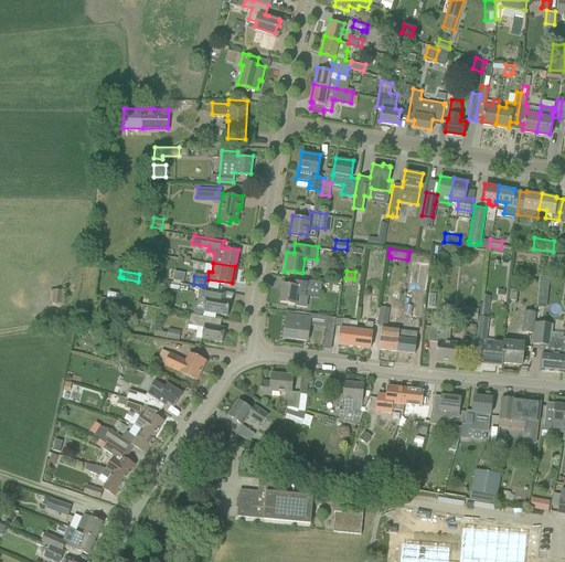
[(306,305),(308,286),(321,287),(322,279),(296,276),(295,284),(283,283),(279,300),(306,305)]
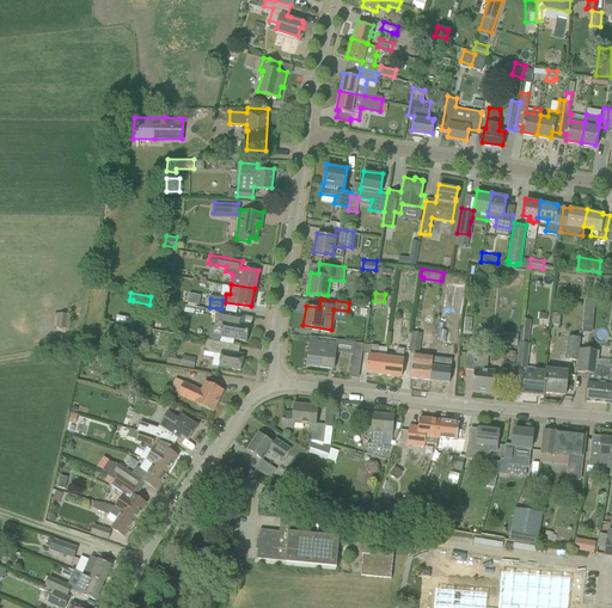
[(221,309),(216,308),(214,324),(222,326),(221,335),(246,339),(249,324),(244,323),(245,313),(230,311),(221,309)]
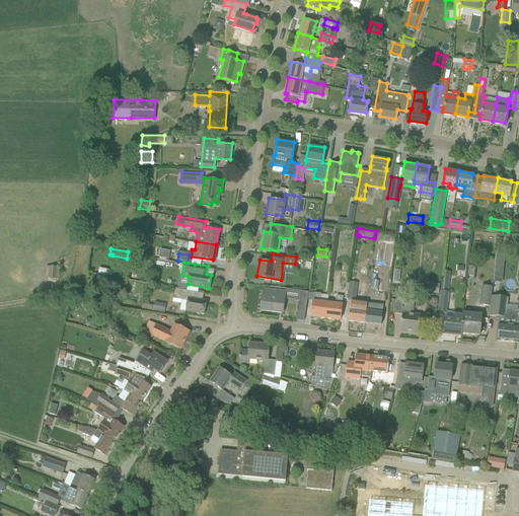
[(49,265),(48,277),(58,278),(60,266),(49,265)]
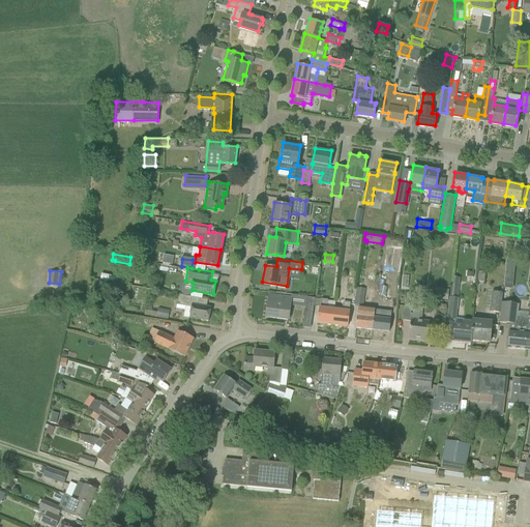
[(347,281),(345,294),(354,294),(355,282),(353,282),(354,271),(349,270),(348,281),(347,281)]
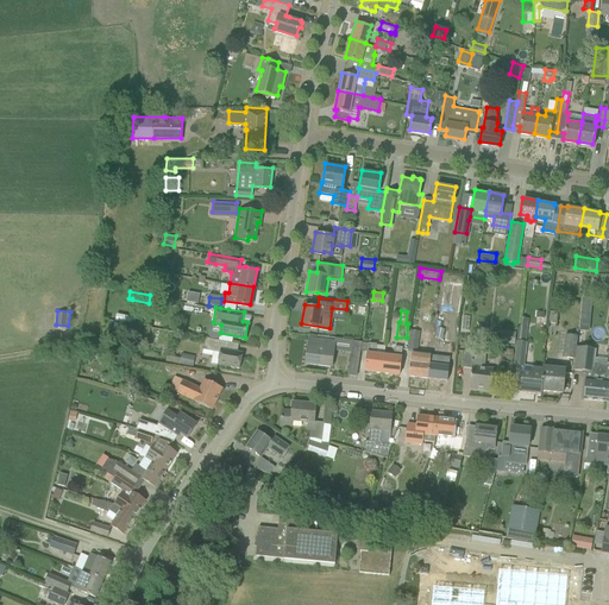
[(407,347),(416,348),(420,328),(416,328),(418,317),(412,316),(407,347)]
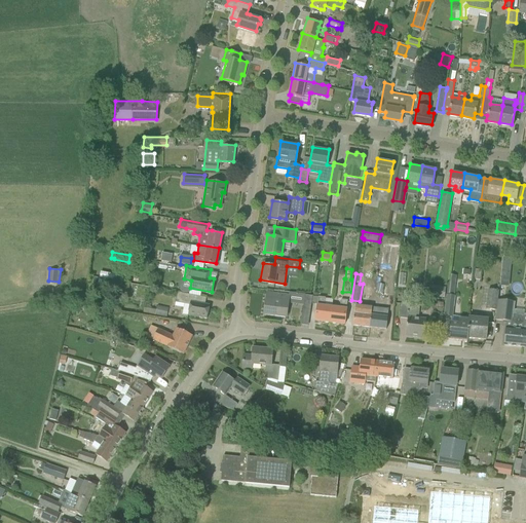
[(447,278),(446,293),(443,312),(452,313),(454,293),(455,279),(447,278)]
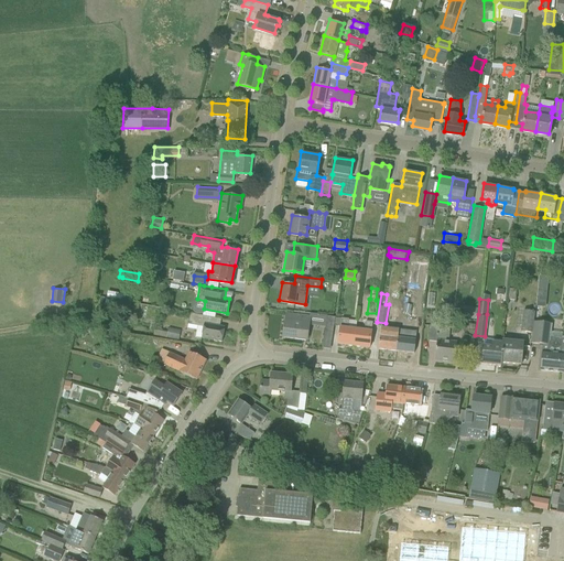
[(412,303),(404,302),(403,311),(410,312),(412,303)]
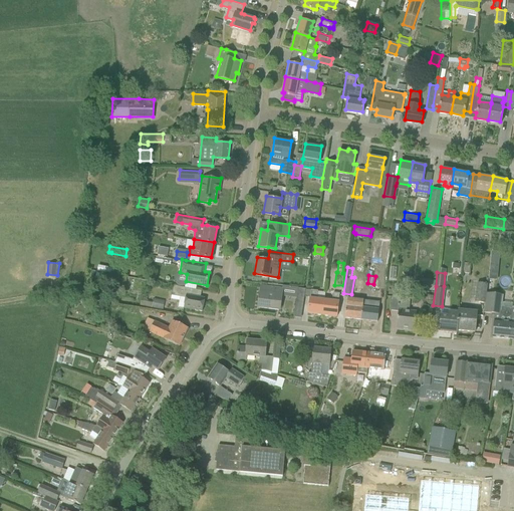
[(379,277),(377,297),(384,298),(387,276),(382,275),(381,277),(379,277)]
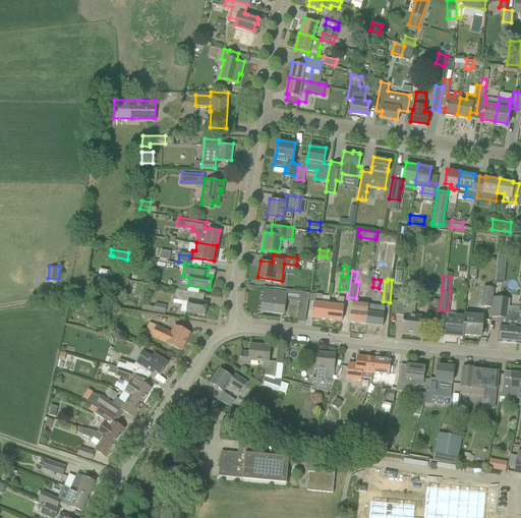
[(425,280),(424,290),(440,292),(442,282),(425,280)]
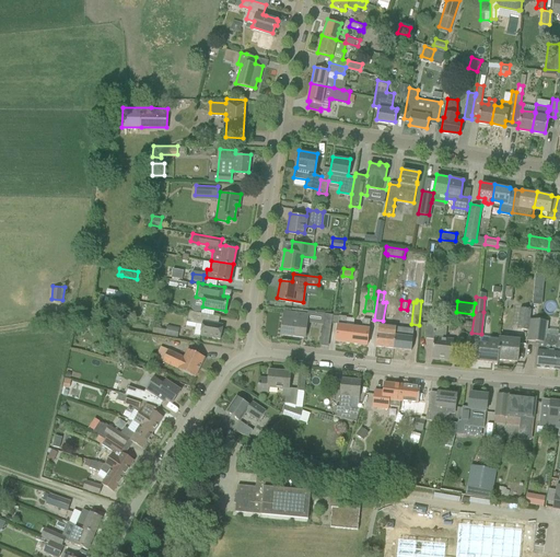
[(516,325),(527,327),(529,316),(531,308),(518,306),(516,325)]
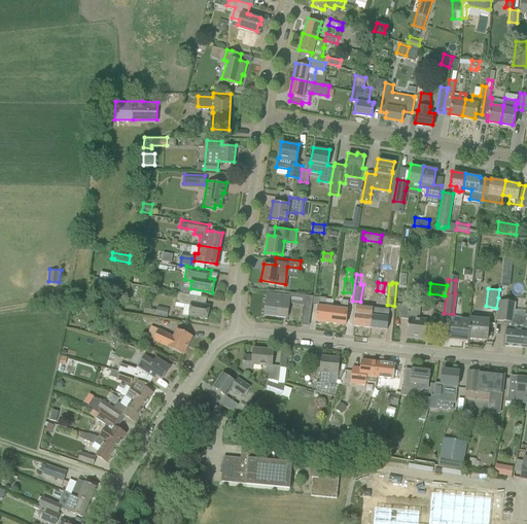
[(108,302),(100,290),(93,294),(102,306),(108,302)]
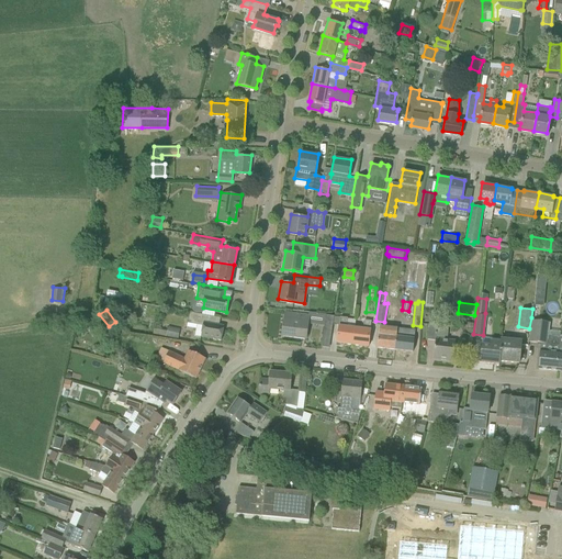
[(189,310),(187,321),(188,321),(197,323),(195,327),(194,333),(200,334),(210,336),(221,338),(223,324),(213,322),(215,315),(214,314),(204,313),(189,310)]
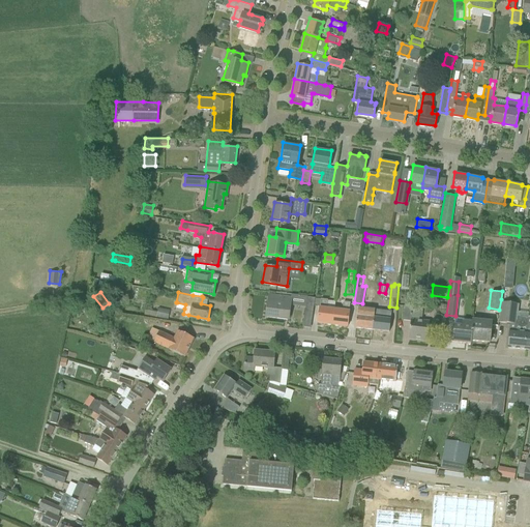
[(291,295),(278,294),(269,292),(266,315),(288,318),(291,295)]
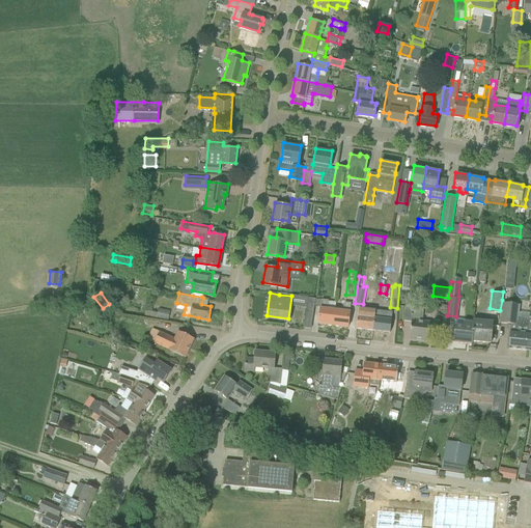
[(315,297),(307,296),(305,314),(312,315),(315,297)]
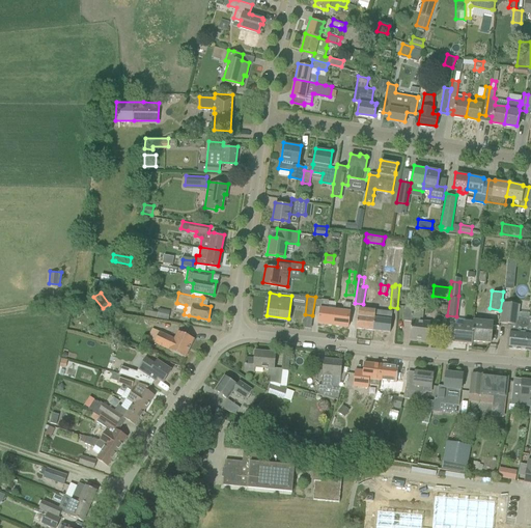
[(320,297),(319,311),(317,322),(333,324),(335,308),(327,307),(328,298),(320,297)]
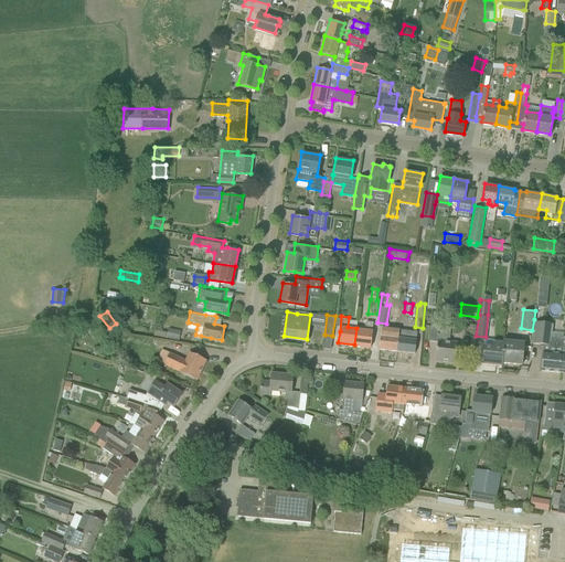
[(358,319),(356,328),(354,345),(370,347),(373,320),(365,320),(358,319)]
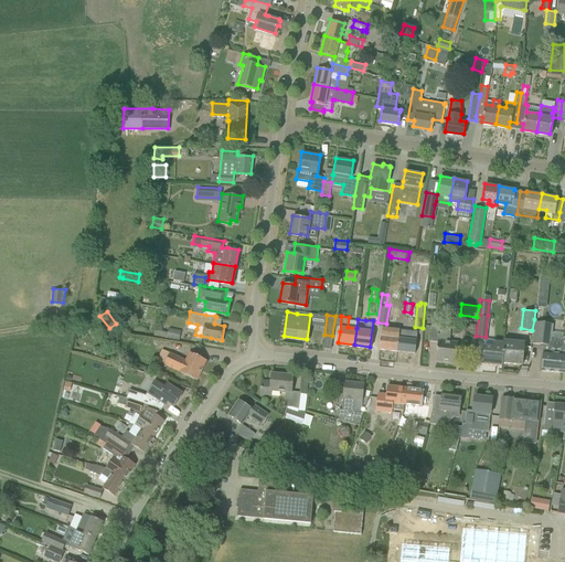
[(534,319),(532,330),(531,341),(543,342),(542,350),(543,351),(541,368),(558,370),(562,337),(551,336),(553,322),(534,319)]
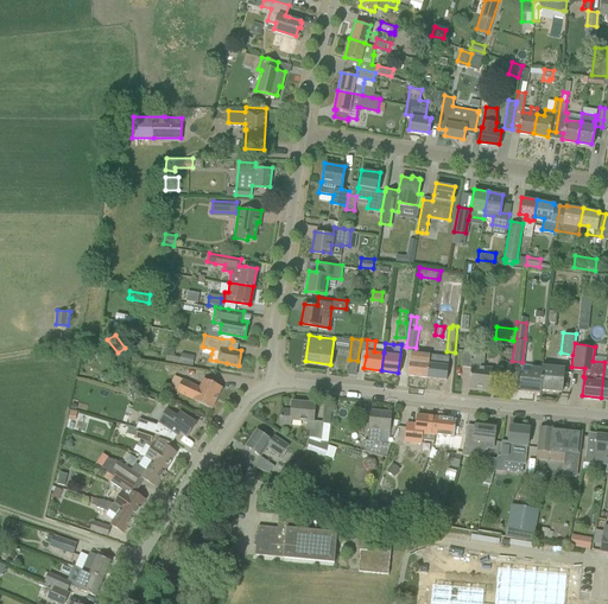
[(483,366),(485,355),(473,354),(473,349),(463,348),(461,364),(470,366),(469,383),(491,386),(492,367),(483,366)]
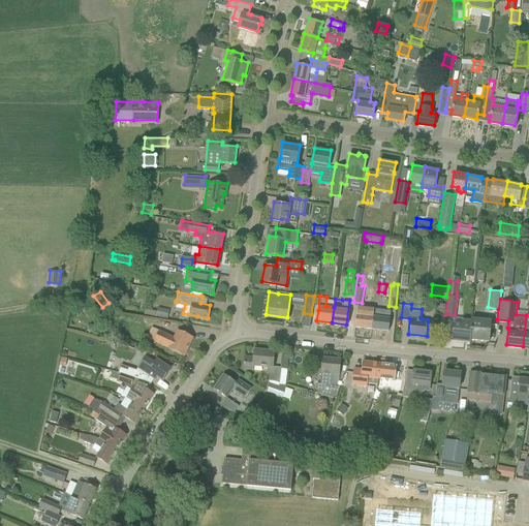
[(356,305),(355,314),(354,325),(371,327),(373,314),(373,307),(356,305)]
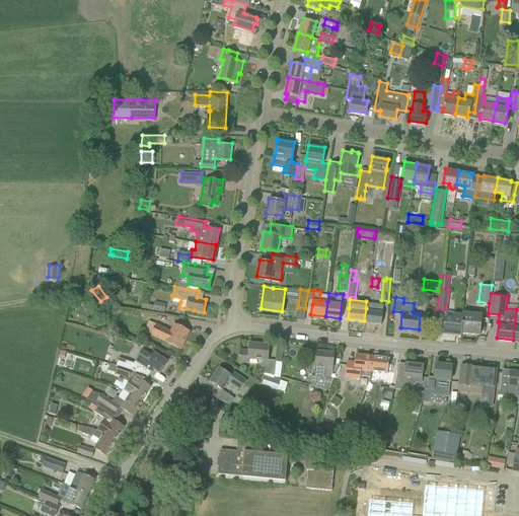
[(153,308),(154,302),(142,300),(141,306),(153,308)]
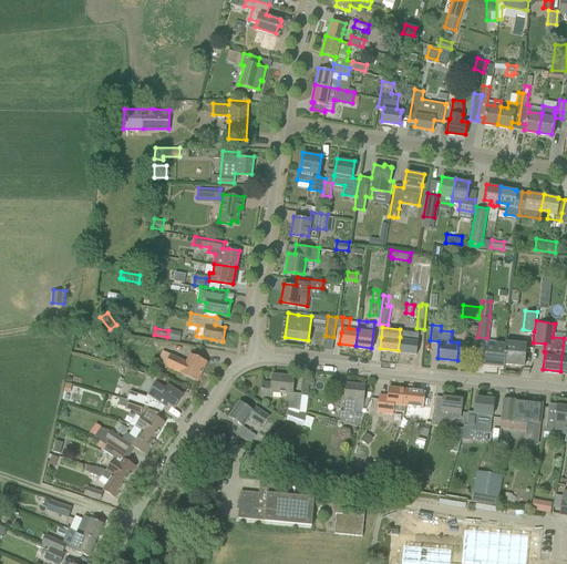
[(412,338),(400,337),(398,350),(415,352),(419,331),(412,330),(412,338)]
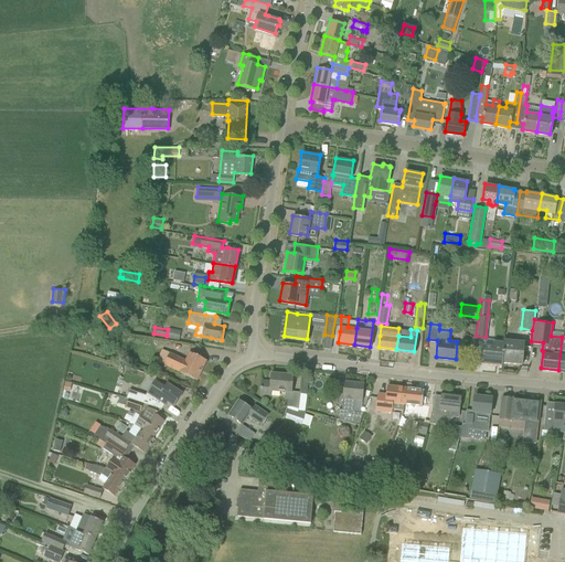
[(504,338),(502,360),(522,362),(524,340),(524,337),(515,336),(514,340),(504,338)]
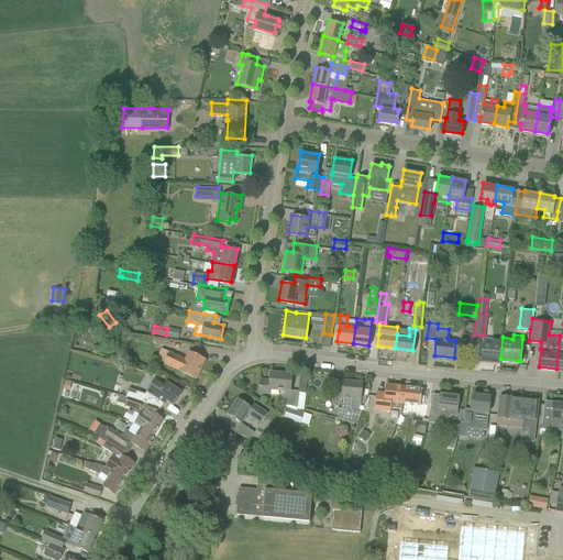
[(499,363),(500,359),(503,337),(492,336),(490,344),(483,343),(481,361),(499,363)]
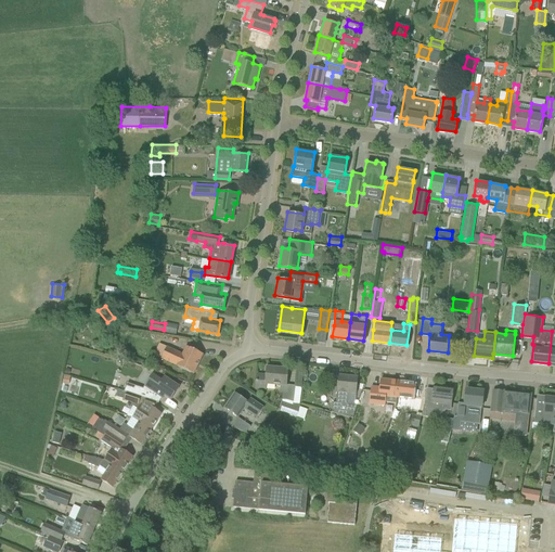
[(153,352),(183,368),(193,372),(203,352),(185,344),(181,351),(159,341),(153,352)]
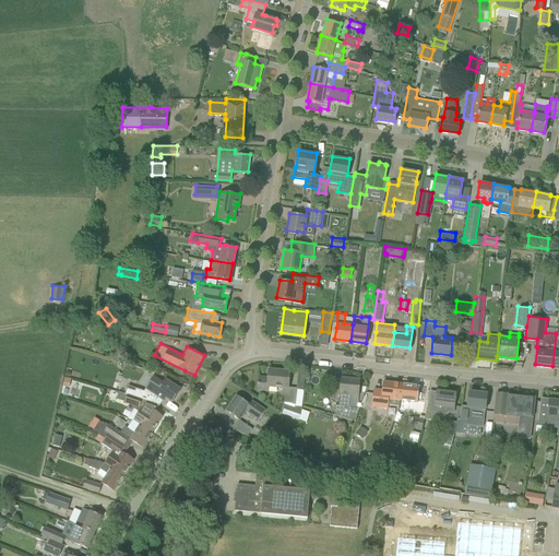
[(128,363),(125,370),(139,376),(142,367),(128,363)]
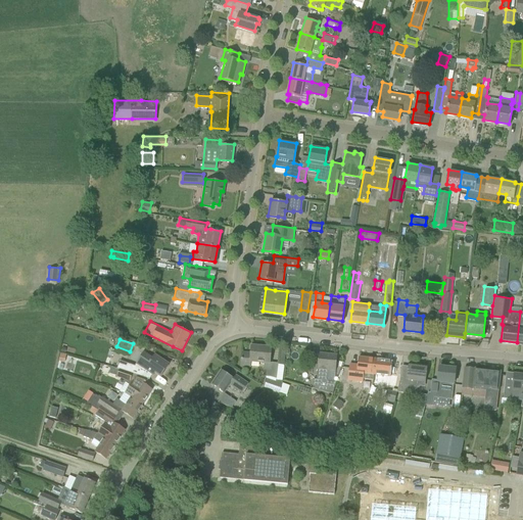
[(265,361),(264,367),(263,374),(266,374),(265,376),(266,376),(276,380),(277,376),(278,361),(271,360),(272,346),(251,344),(251,351),(242,351),(241,363),(251,364),(252,360),(265,361)]
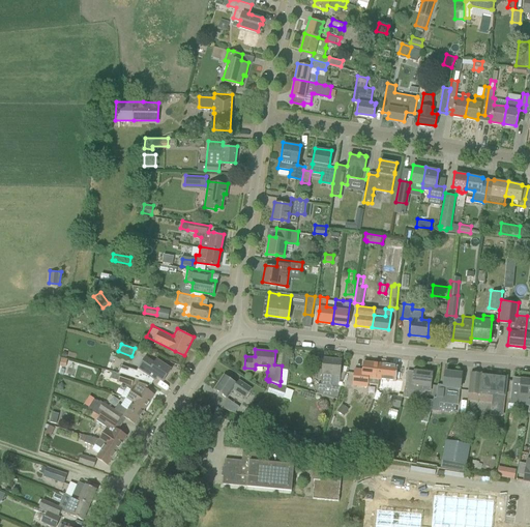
[(230,357),(225,354),(222,359),(227,362),(230,357)]
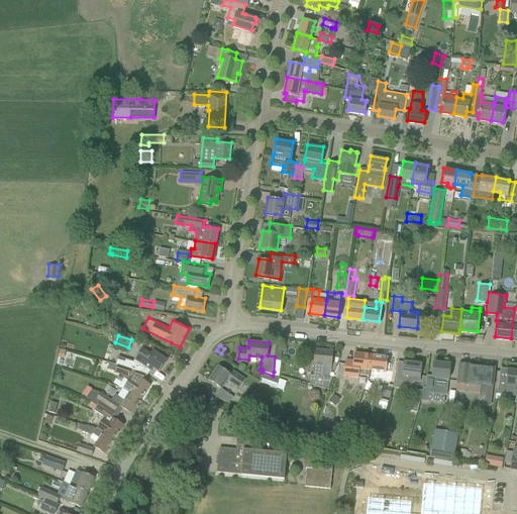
[(118,354),(115,363),(118,364),(131,368),(143,372),(145,373),(148,368),(150,369),(152,367),(159,371),(167,360),(152,350),(150,352),(141,346),(132,360),(118,354)]
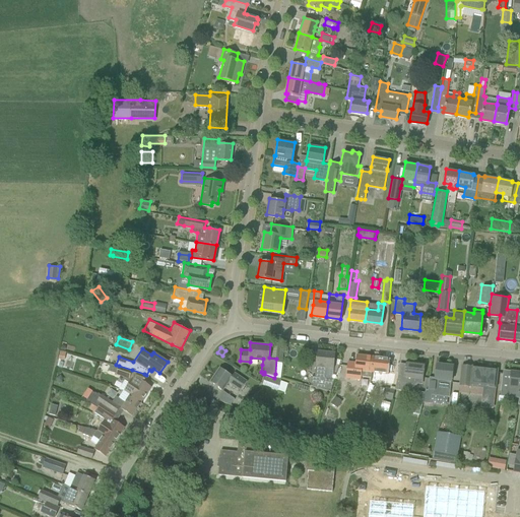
[(317,349),(316,360),(314,375),(312,375),(311,384),(330,389),(334,377),(326,376),(326,366),(333,367),(335,350),(317,349)]
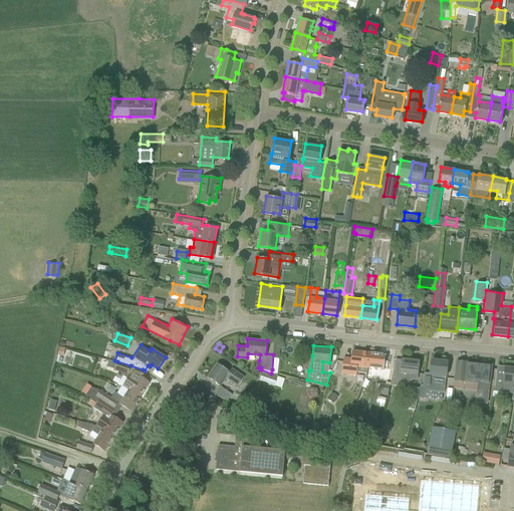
[(367,365),(368,351),(352,349),(351,356),(343,355),(341,371),(356,373),(356,369),(366,371),(367,365)]
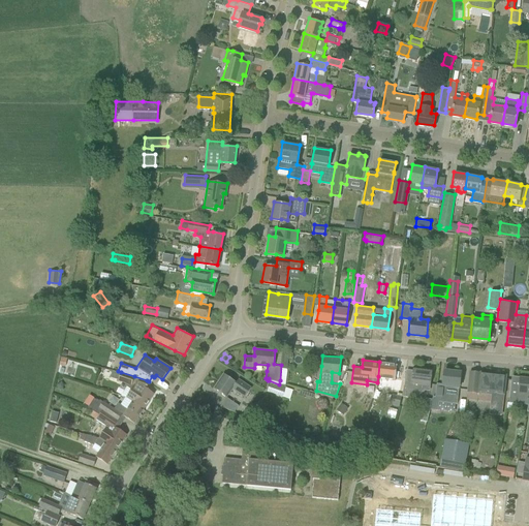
[(401,395),(402,393),(404,382),(397,381),(395,380),(397,364),(379,362),(378,376),(387,377),(386,381),(394,381),(393,384),(392,393),(389,402),(399,404),(401,395)]
